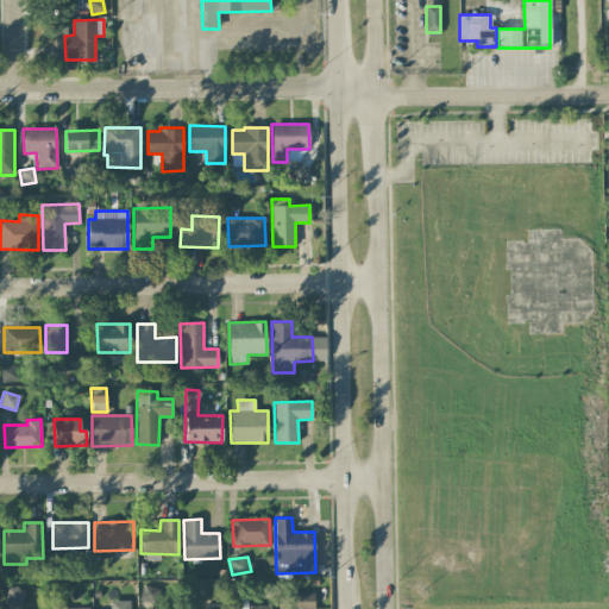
[(139,598),(156,603),(159,590),(143,585),(139,598)]
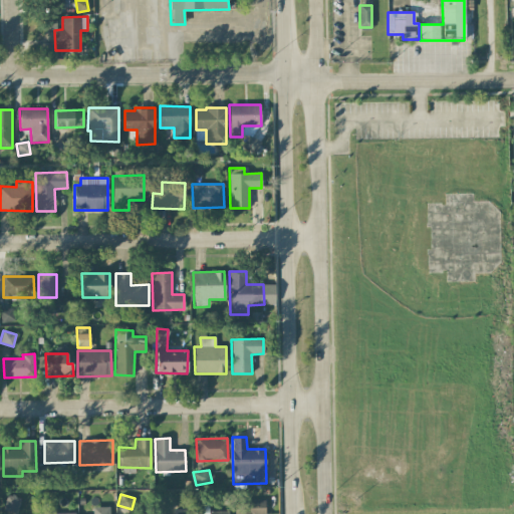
[(4,512),(18,513),(20,497),(6,495),(4,512)]
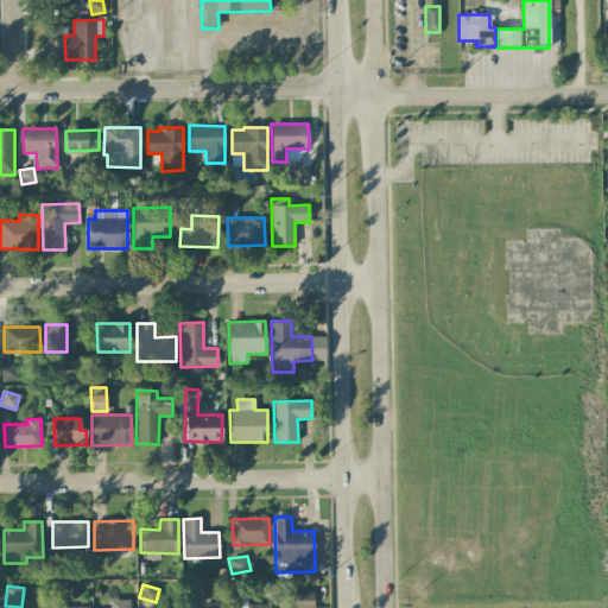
[(277,607),(312,607),(312,594),(277,595),(277,607)]
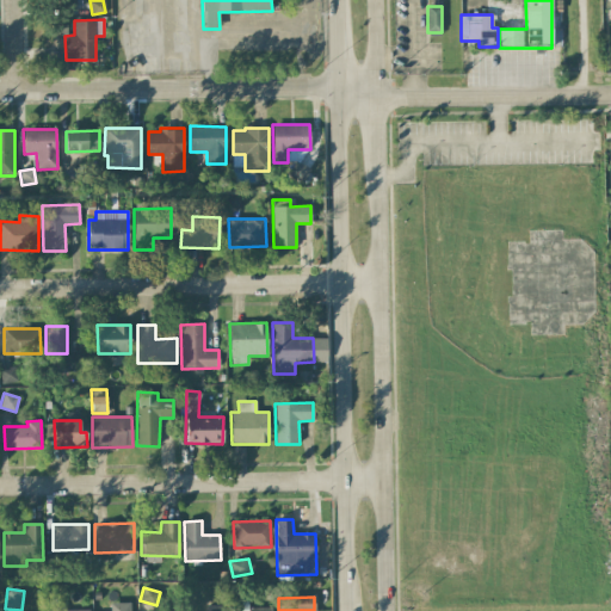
[(271,610),(272,608),(248,608),(248,599),(232,600),(230,610),(271,610)]
